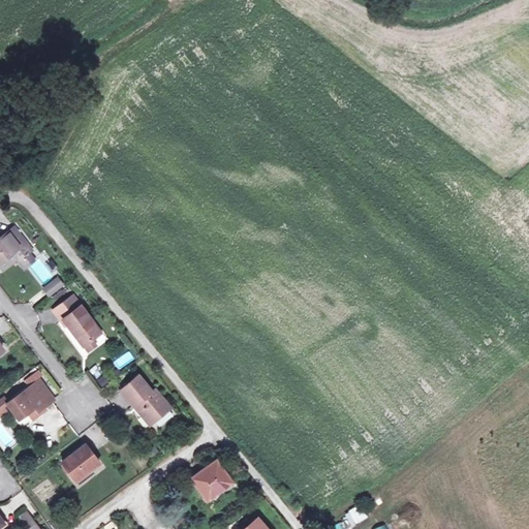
[(0,267),(3,271),(17,260),(22,269),(34,259),(29,252),(32,250),(14,226),(2,237),(0,232),(0,267)]
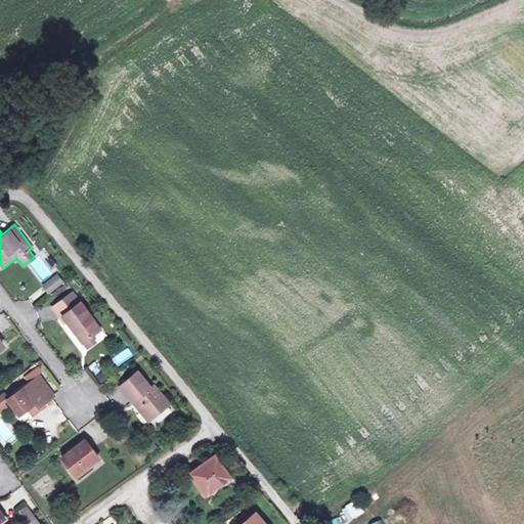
[(56,276),(43,287),(48,293),(61,282),(56,276)]
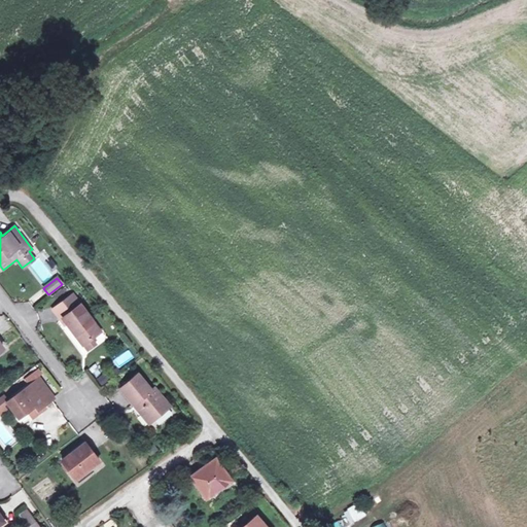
[(101,331),(72,294),(53,310),(61,320),(63,319),(83,345),(84,344),(92,339),(101,331)]
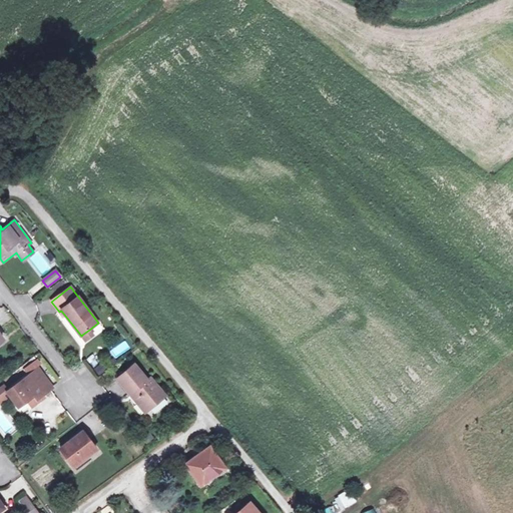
[(93,334),(89,330),(82,335),(86,340),(93,334)]
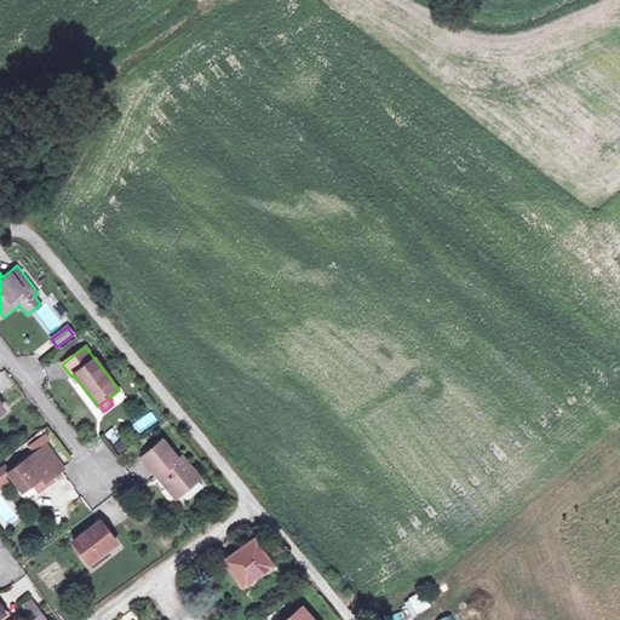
[(141,430),(154,422),(149,414),(136,422),(141,430)]
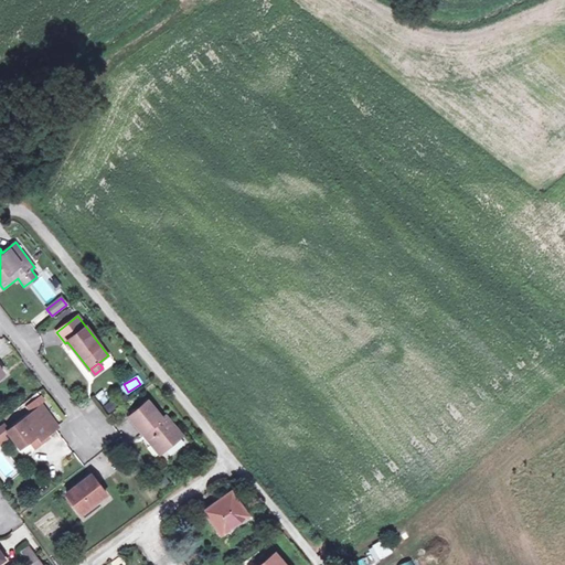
[(161,420),(148,403),(129,417),(144,436),(147,433),(162,454),(181,439),(164,417),(161,420)]
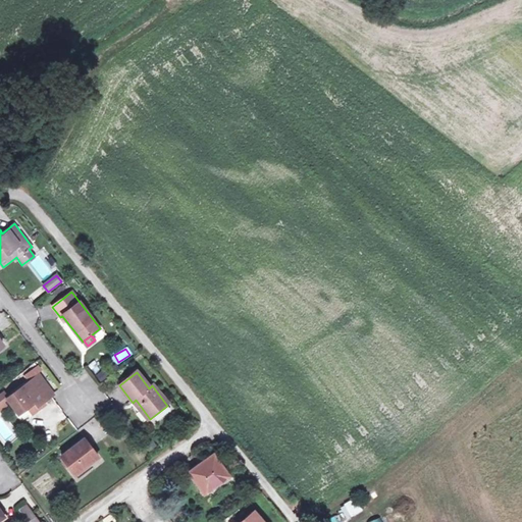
[(53,393),(40,374),(7,398),(6,399),(7,400),(18,414),(28,408),(35,403),(38,406),(45,401),(45,400),(49,396),(53,393)]
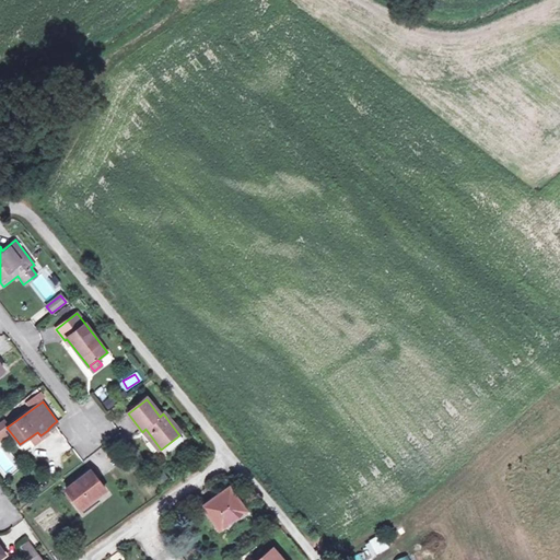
[(146,429),(142,432),(158,452),(161,450),(146,429)]
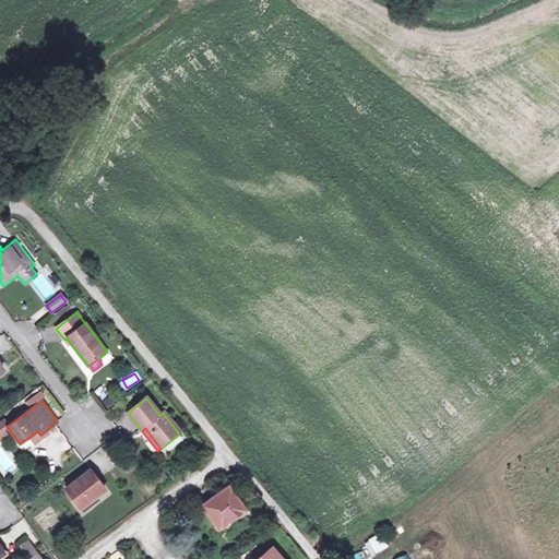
[(42,436),(40,435),(37,431),(30,437),(33,442),(42,436)]
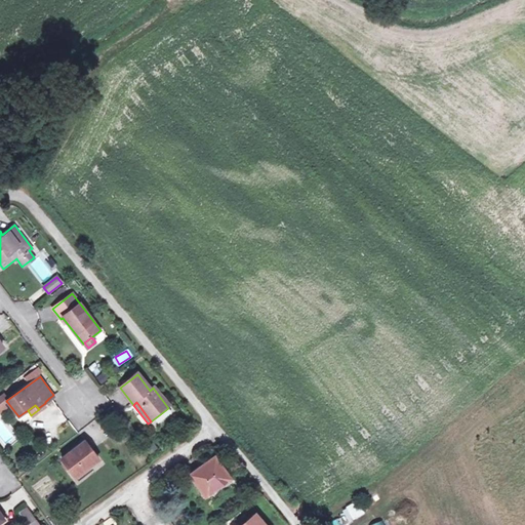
[(85,442),(62,459),(75,477),(98,459),(85,442)]
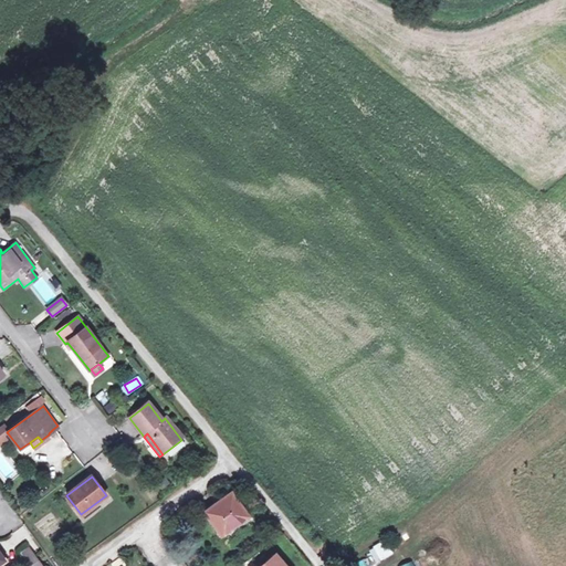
[(232,494),(206,513),(222,535),(248,517),(232,494)]
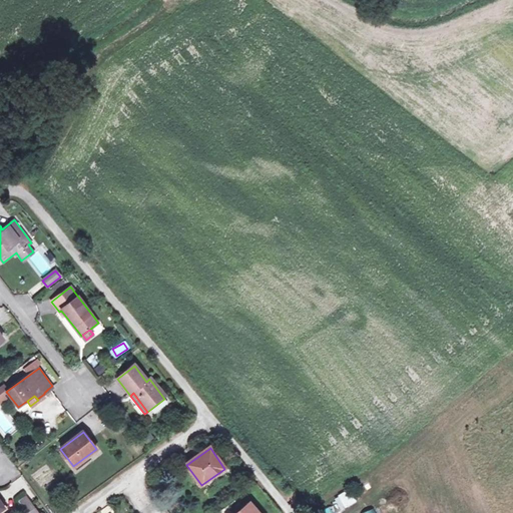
[(349,490),(334,498),(340,510),(356,502),(349,490)]
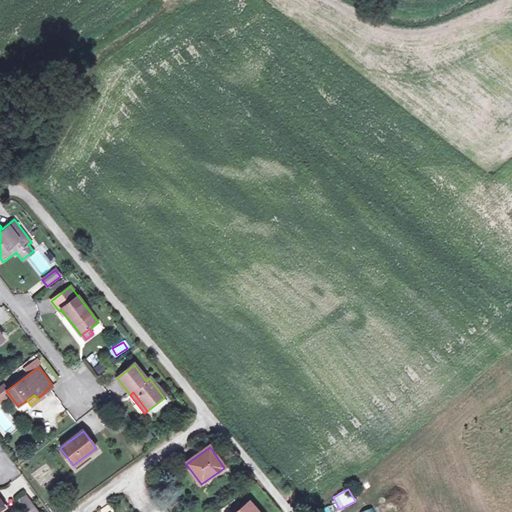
[(249,502),(237,511),(255,511),(257,511),(249,502)]
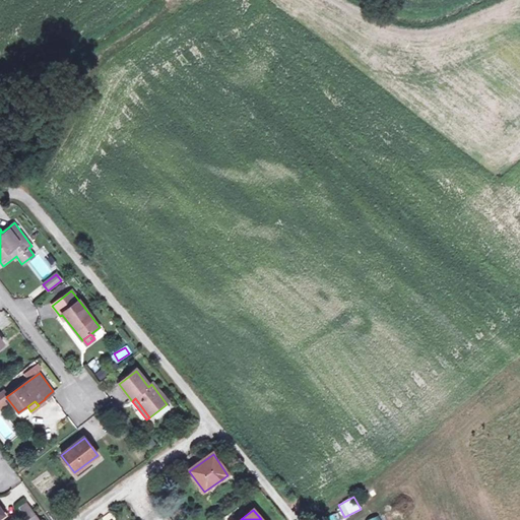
[(30,511),(18,519),(37,519),(38,519),(30,511)]
